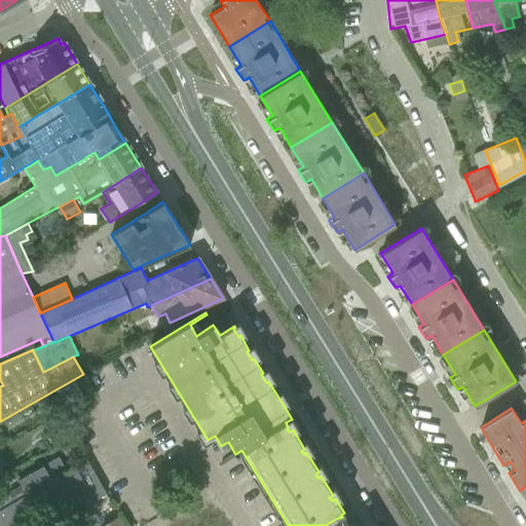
[(42,525),(97,499),(106,494),(85,460),(51,480),(8,505),(0,510),(0,525),(42,525)]
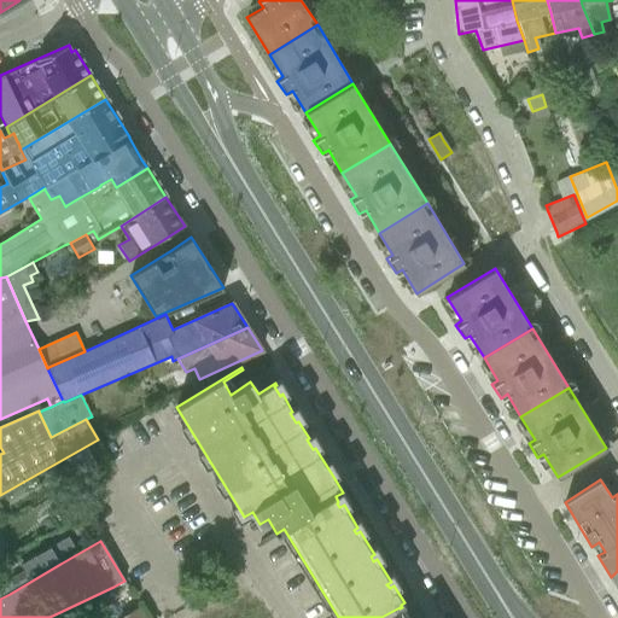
[(0,599),(10,594),(60,564),(51,547),(21,565),(23,570),(4,582),(1,578),(0,578),(0,599)]
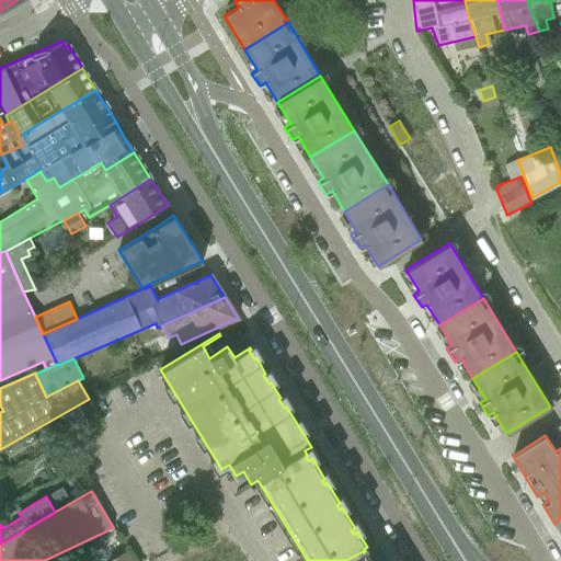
[(370,560),(365,551),(363,552),(363,551),(346,560),(370,560)]
